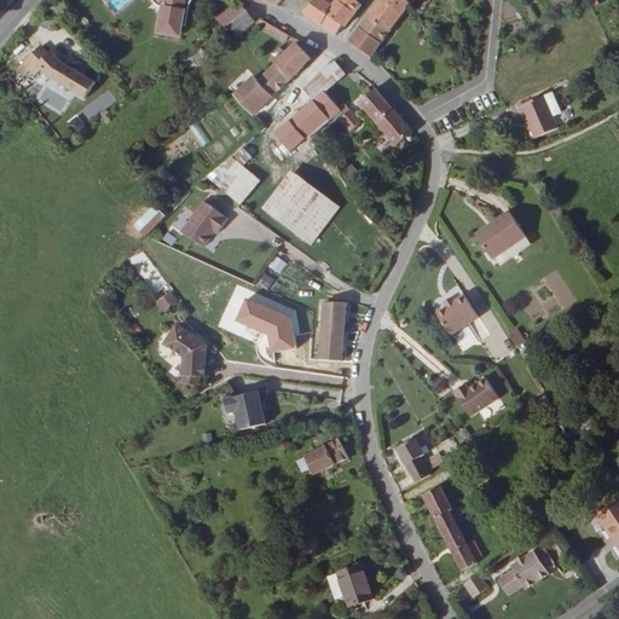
[(163,0),(163,1),(168,1),(167,7),(162,6),(157,32),(173,35),(175,23),(181,24),(184,11),(181,11),(183,5),(185,5),(185,0),(163,0)]
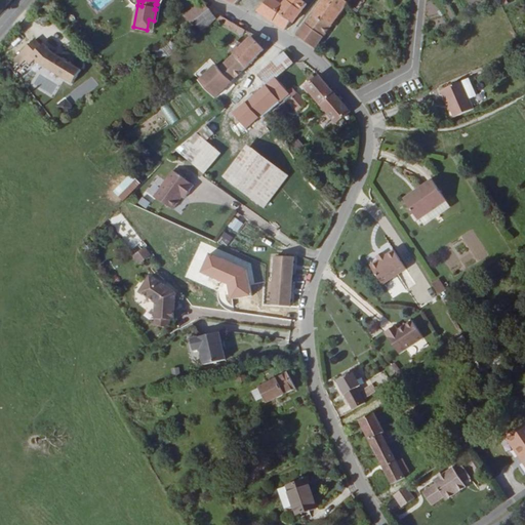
[(272,0),(269,3),(257,13),(283,30),(303,4),(296,0),(291,0),(287,5),(281,0),(272,0)]
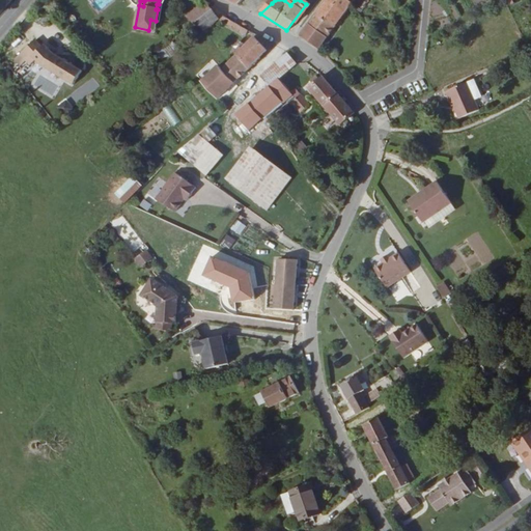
[(343,0),(324,0),(300,33),(318,49),(350,4),(343,0)]
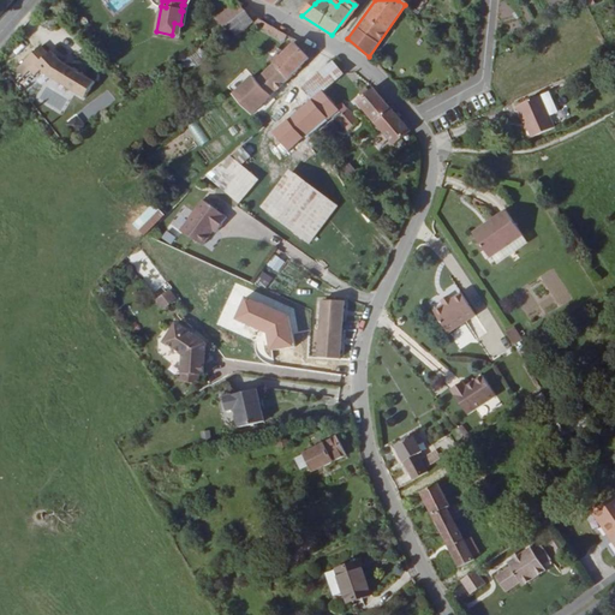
[(244,12),(238,6),(228,12),(233,19),(244,12)]
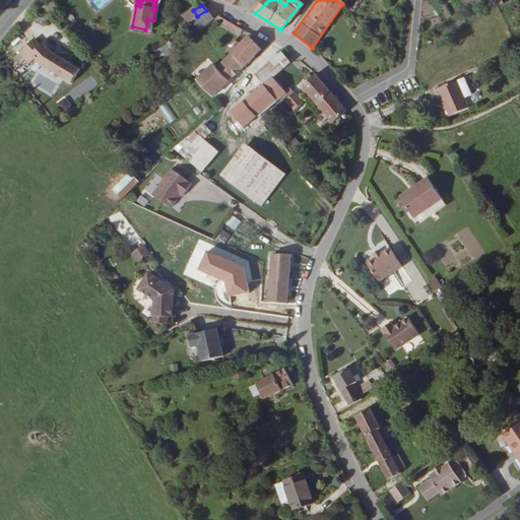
[(212,19),(209,14),(206,10),(197,16),(192,20),(199,29),(212,19)]
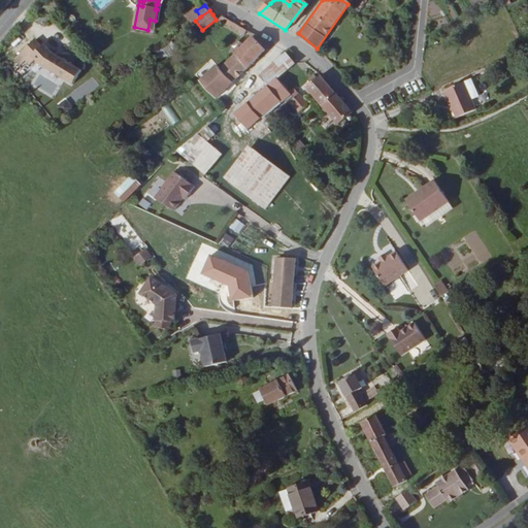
[(220,14),(216,20),(243,36),(245,32),(220,14)]
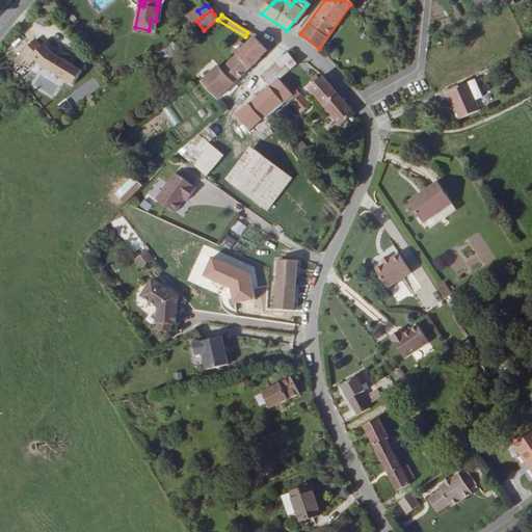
[(223,68),(222,65),(202,84),(217,100),(267,52),(261,46),(265,42),(258,36),(247,46),(245,44),(234,54),(236,56),(223,68)]
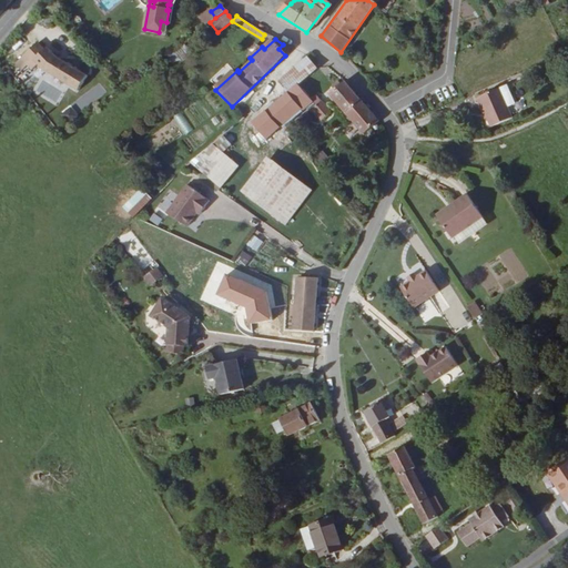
[(42,69),(77,92),(87,77),(56,57),(48,47),(34,59),(42,69)]
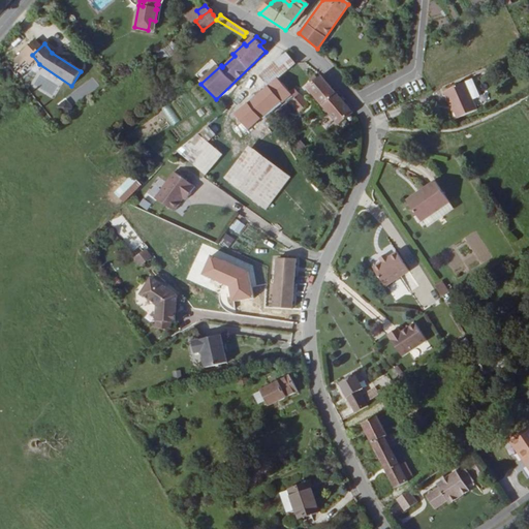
[(256,80),(266,90),(278,79),(293,65),(284,55),(256,80)]
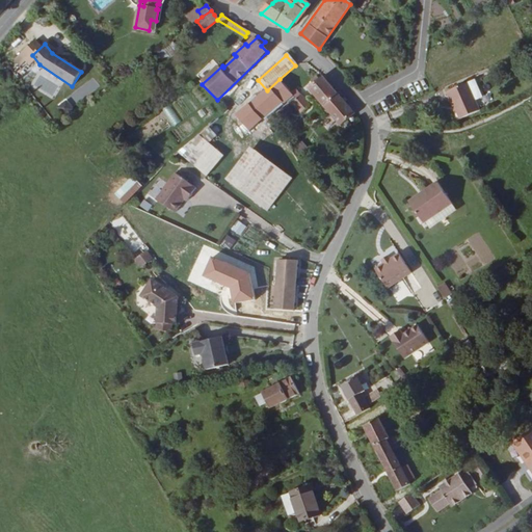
[(342,126),(355,114),(321,75),(319,77),(317,75),(311,80),(313,82),(309,86),(342,126)]
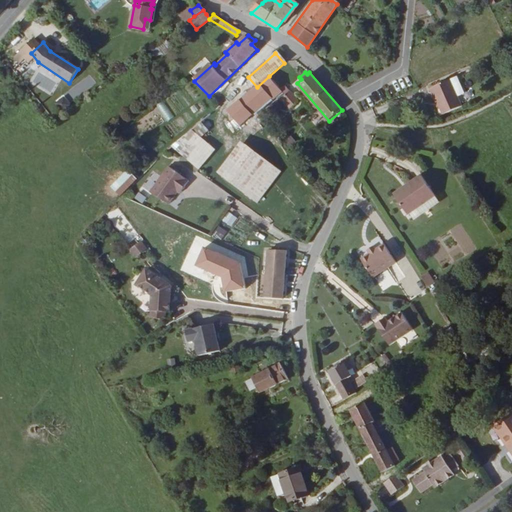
[(257,87),(227,113),(240,126),(275,95),(281,90),(279,88),(269,76),(257,87)]
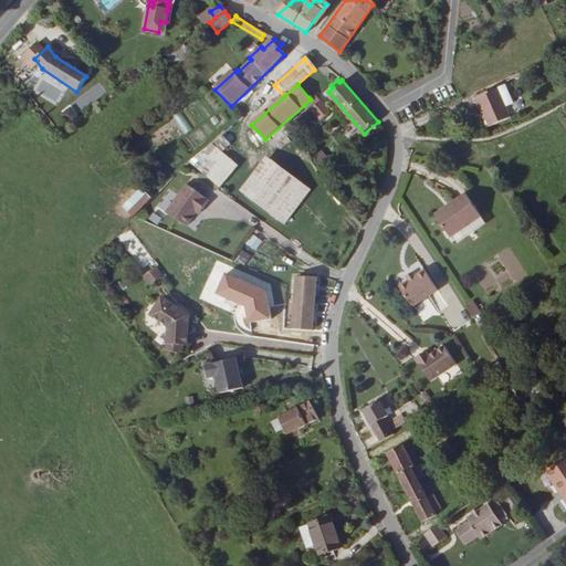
[(498,91),(505,109),(514,106),(506,86),(498,91)]
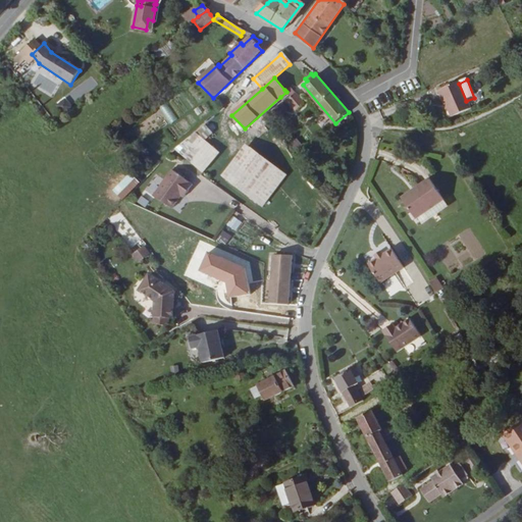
[(441,96),(446,108),(450,116),(469,109),(466,101),(459,84),(458,81),(436,90),(438,97),(441,96)]
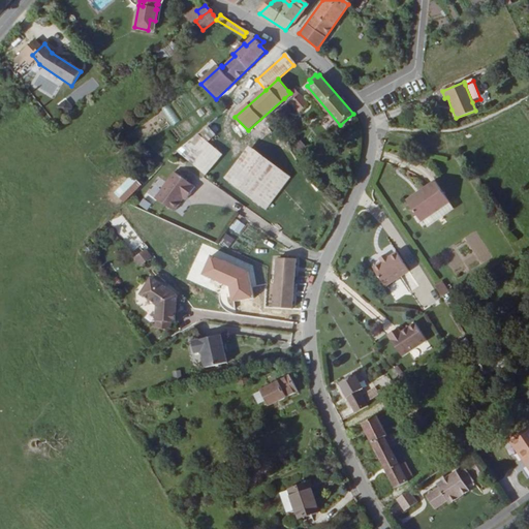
[(284,98),(289,103),(299,114),(308,104),(292,87),(288,91),(290,93),(284,98)]
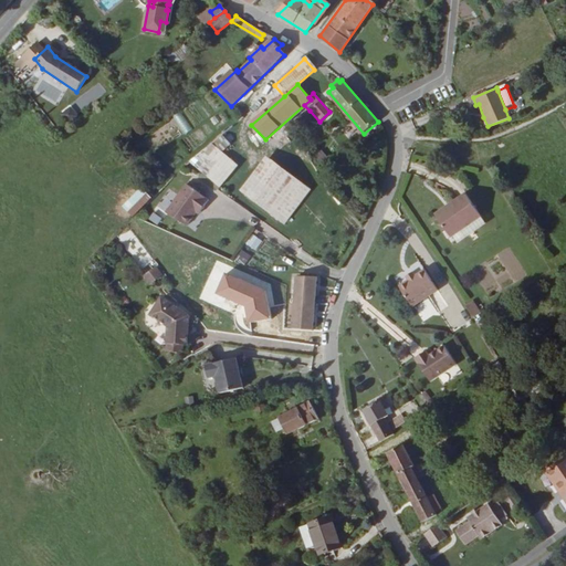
[(70,105),(62,112),(69,119),(76,114),(70,105)]
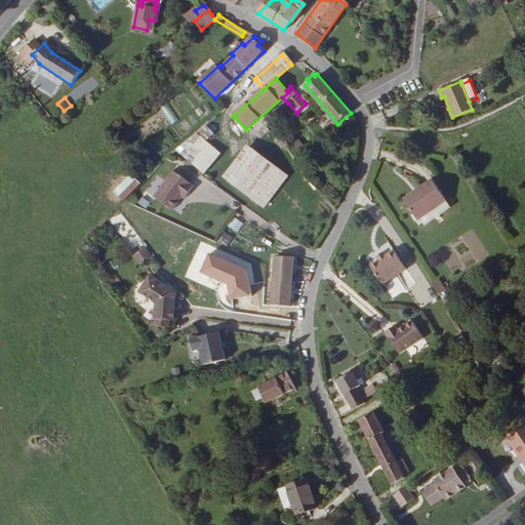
[(193,131),(202,137),(208,132),(200,125),(193,131)]
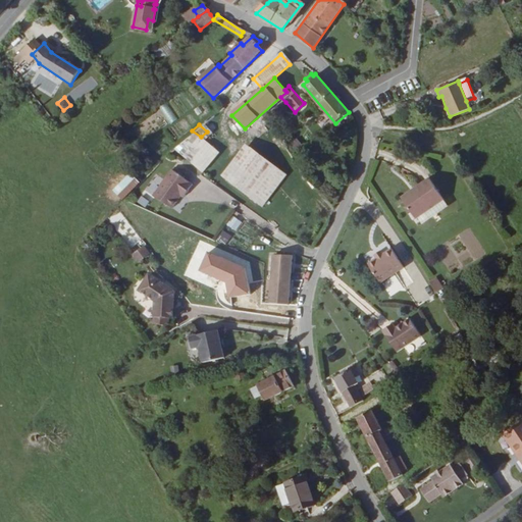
[(189,127),(166,147),(197,169),(214,148),(201,137),(192,131),(189,127)]
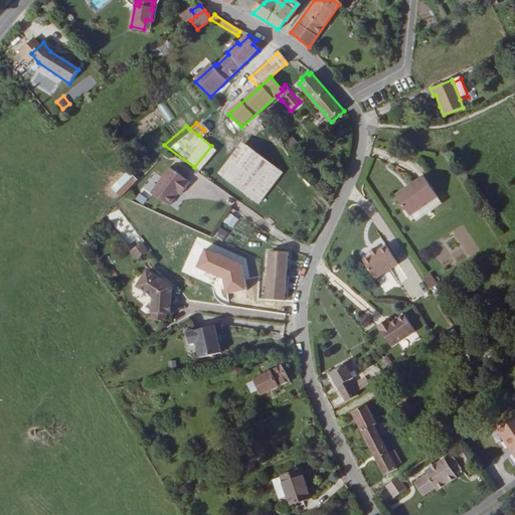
[(239,143),(217,172),(260,204),(282,174),(239,143)]
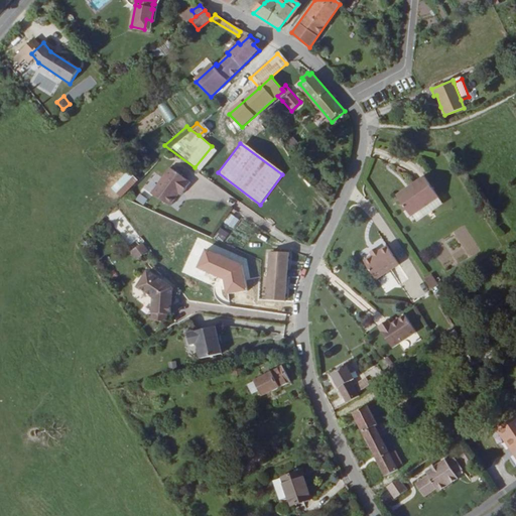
[(166,160),(147,186),(165,198),(174,185),(176,187),(186,174),(166,160)]
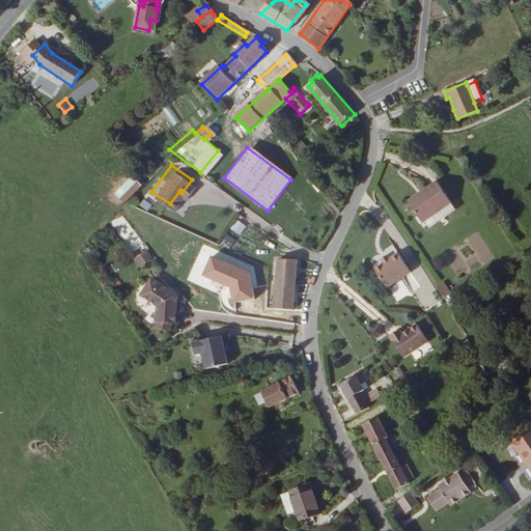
[(131,176),(113,194),(123,205),(142,188),(131,176)]
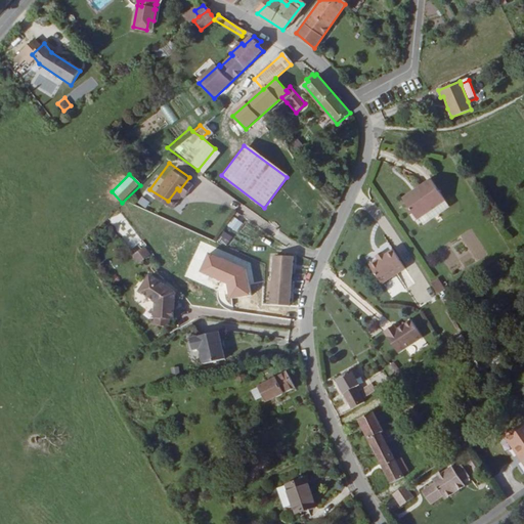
[(420,191),(406,201),(419,220),(421,218),(444,202),(431,181),(418,189),(420,191)]
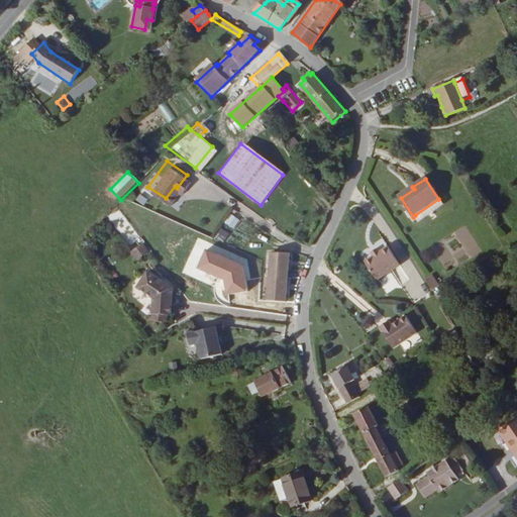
[(399,195),(401,198),(414,189),(412,187),(399,195)]
